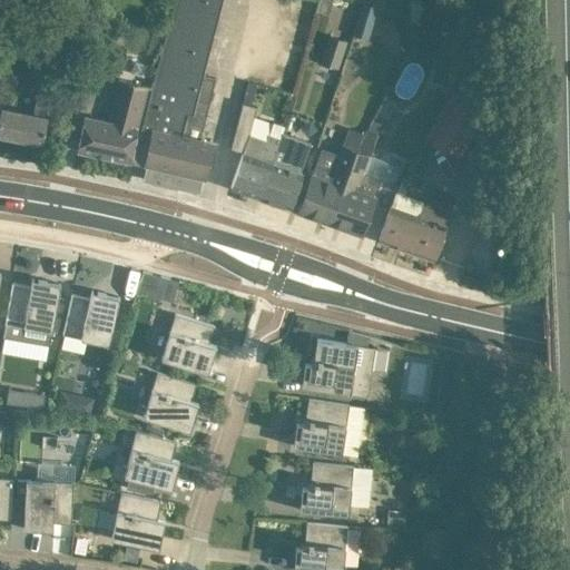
[(173,0),(166,26),(164,36),(159,56),(138,139),(136,139),(130,161),(205,177),(209,156),(212,140),(199,138),(216,77),(200,74),(220,0),(173,0)]
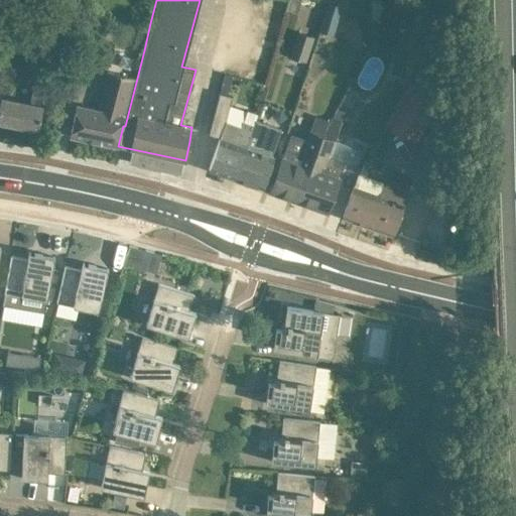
[(289,0),(287,8),(296,11),(299,0),(289,0)]
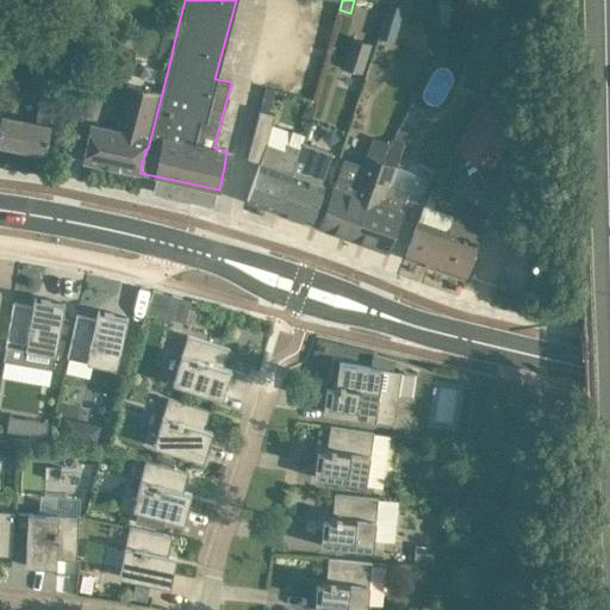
[(404,6),(402,6),(386,1),(375,36),(393,42),(404,6)]
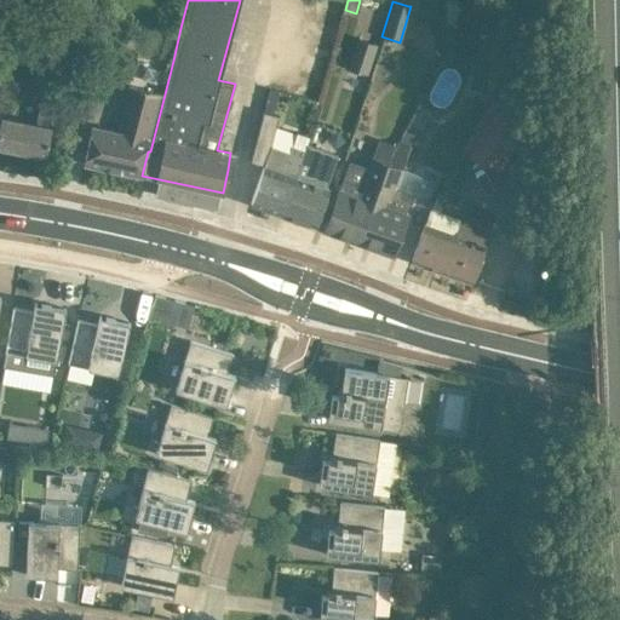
[(0,35),(11,28),(0,13),(0,35)]
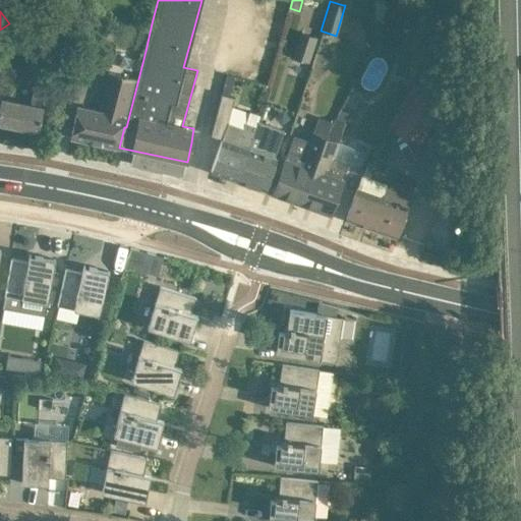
[(138,31),(134,48),(146,51),(150,33),(138,31)]
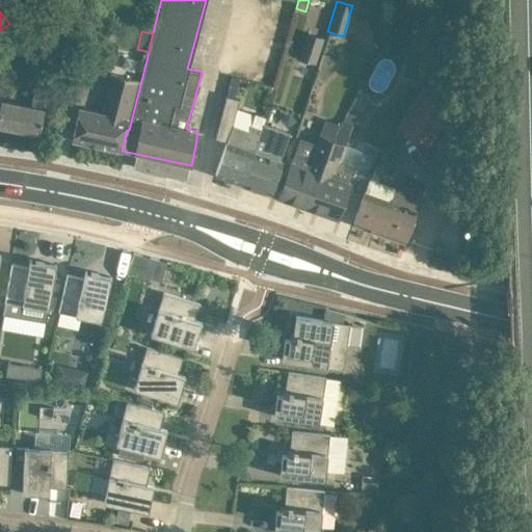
[(307,32),(298,58),(315,63),(323,38),(307,32)]
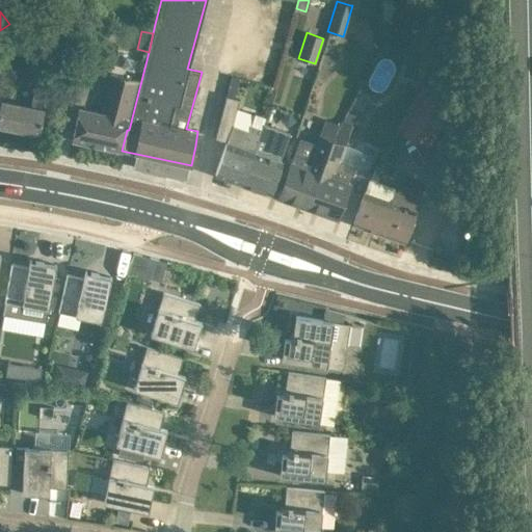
[(368,83),(384,89),(396,63),(379,56),(368,83)]
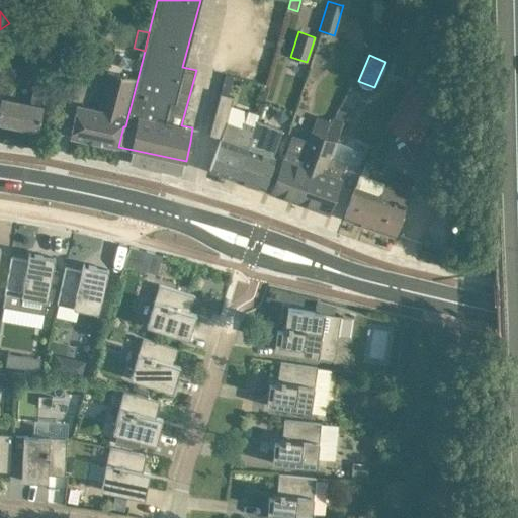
[(77,104),(75,116),(70,136),(118,147),(123,126),(121,125),(133,78),(107,72),(99,109),(77,104)]
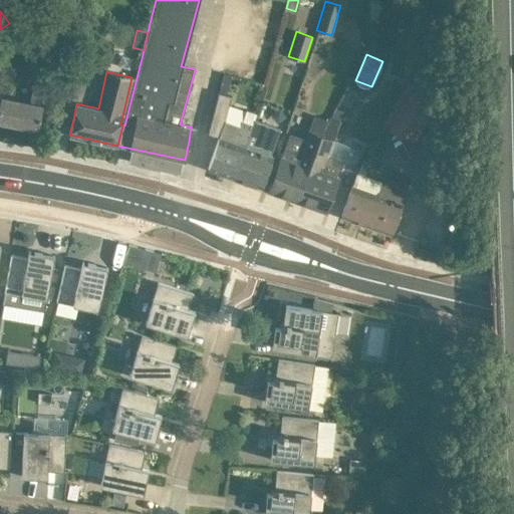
[(30,101),(1,95),(0,98),(0,119),(13,122),(14,121),(38,126),(42,103),(41,103),(47,77),(36,75),(30,101)]
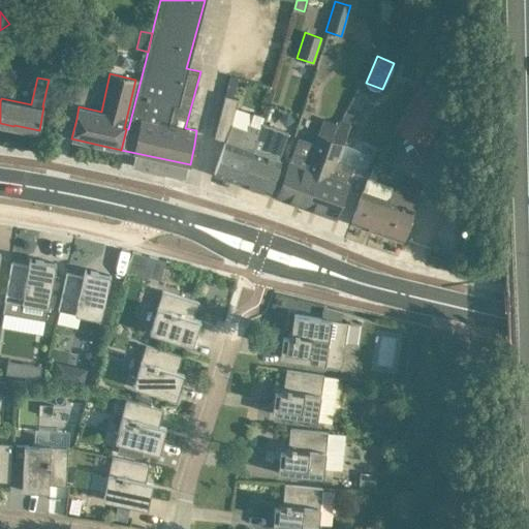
[(425,145),(450,100),(419,83),(395,128),(425,145)]
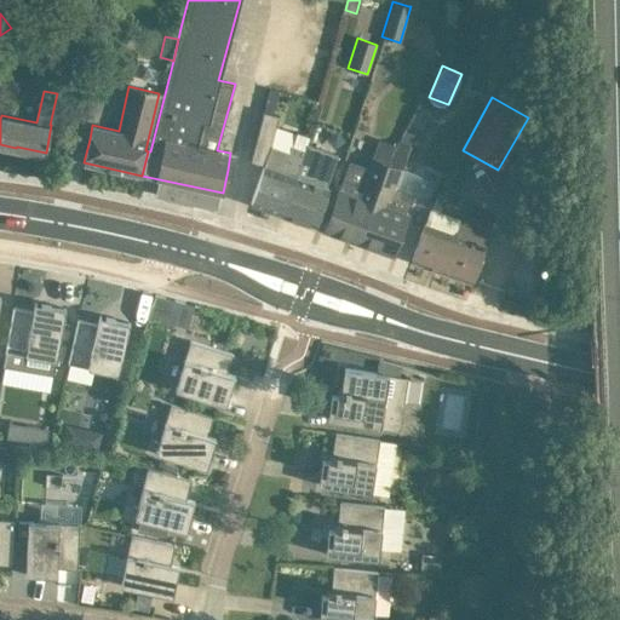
[(288,153),(287,153),(270,147),(279,115),(265,112),(252,160),(264,164),(259,179),(251,202),(282,213),(305,148),(292,143),(288,153)]
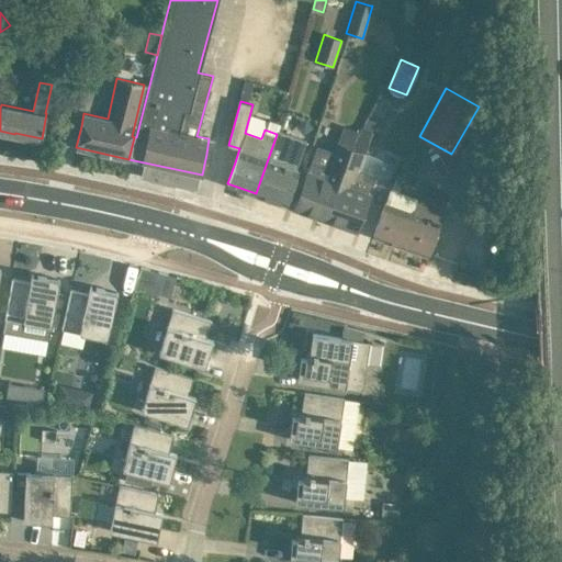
[(298,169),(296,168),(301,154),(285,148),(290,134),(278,130),(277,134),(256,193),(285,204),(293,183),(298,169)]
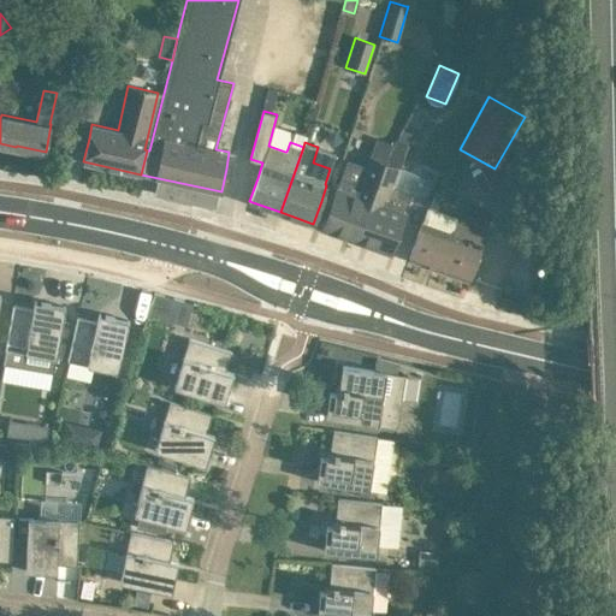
[(323,226),(356,238),(384,160),(368,155),(359,184),(341,177),(323,226)]
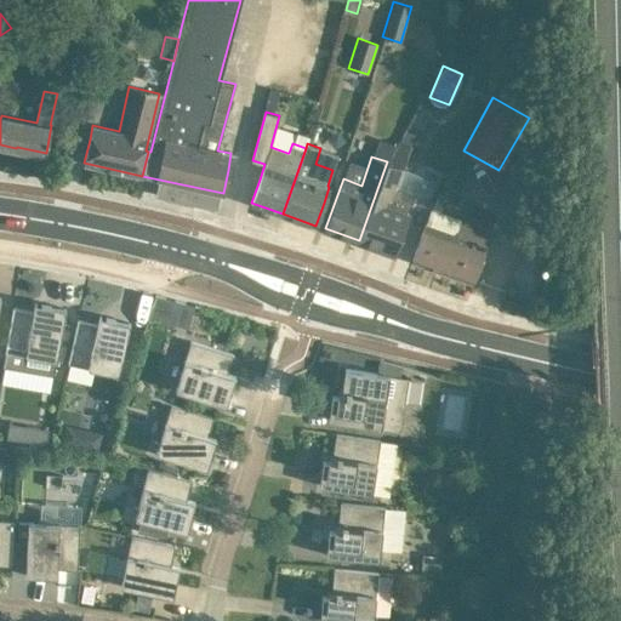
[(394,252),(402,231),(415,193),(397,186),(403,167),(387,161),(359,240),(394,252)]
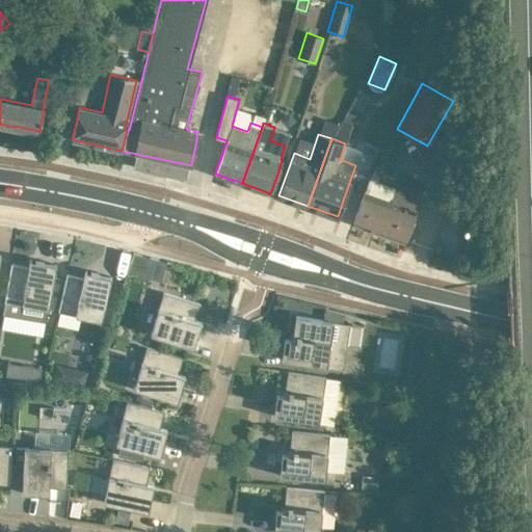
[(436,139),(435,176),(458,176),(459,139),(436,139)]
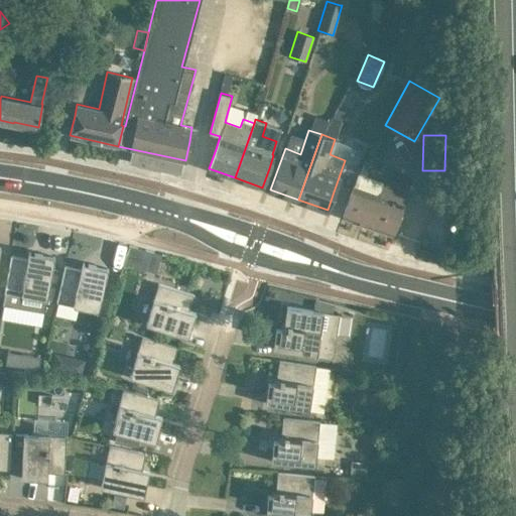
[(408,190),(390,183),(383,181),(379,195),(353,185),(350,197),(343,216),(393,234),(408,190)]
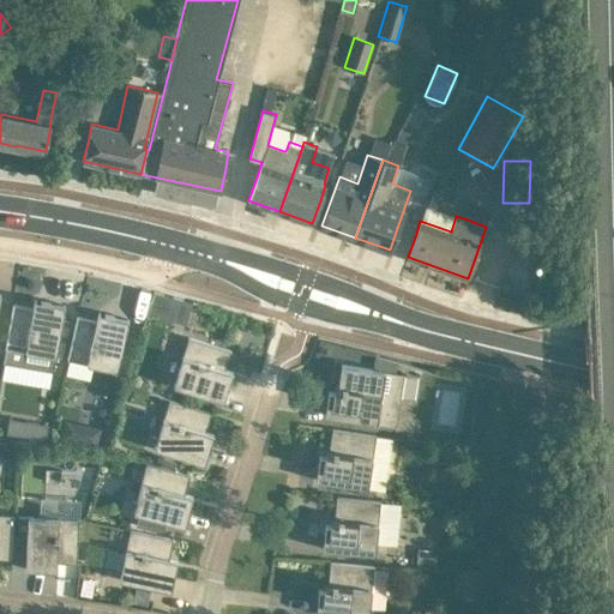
[(4,362),(5,362),(1,379),(49,387),(52,371),(53,371),(55,356),(56,356),(65,305),(41,300),(40,305),(35,304),(36,299),(35,299),(32,307),(13,304),(7,342),(4,362)]
